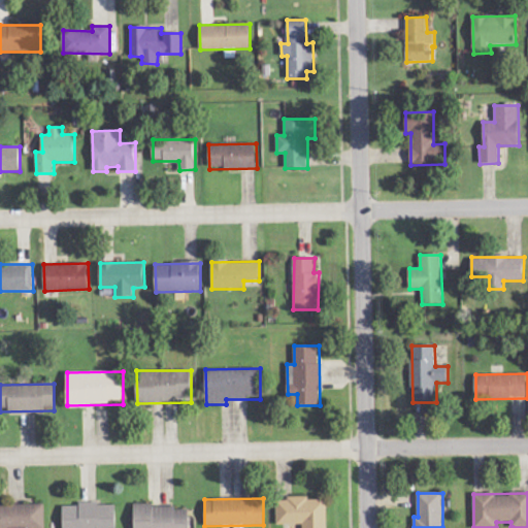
[(328,527),(328,498),(276,499),(276,526),(295,526),(295,527),(328,527)]
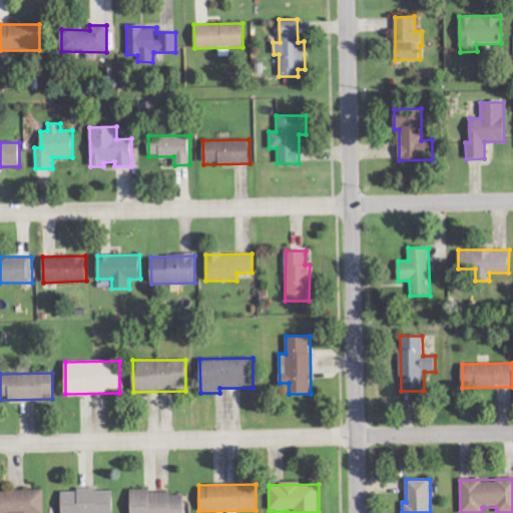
[(0,512),(43,512),(42,489),(0,490),(0,512)]
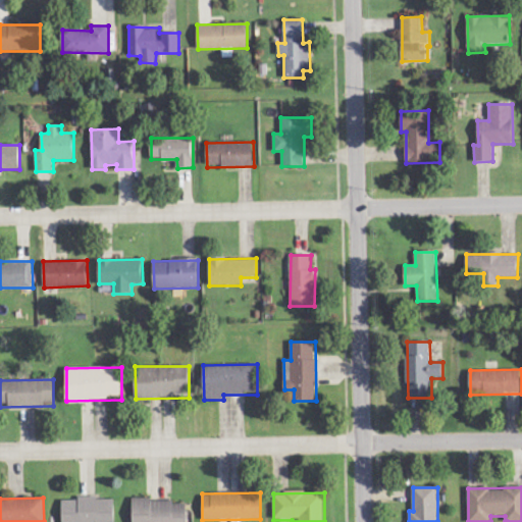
[(61,521),(113,521),(114,499),(62,499),(61,521)]
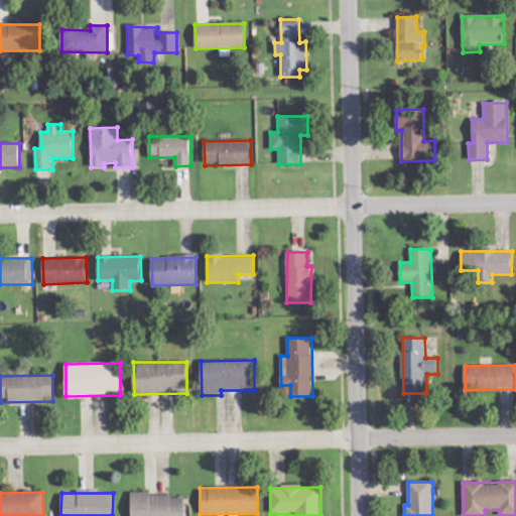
[(131,496),(131,515),(184,515),(184,495),(131,496)]
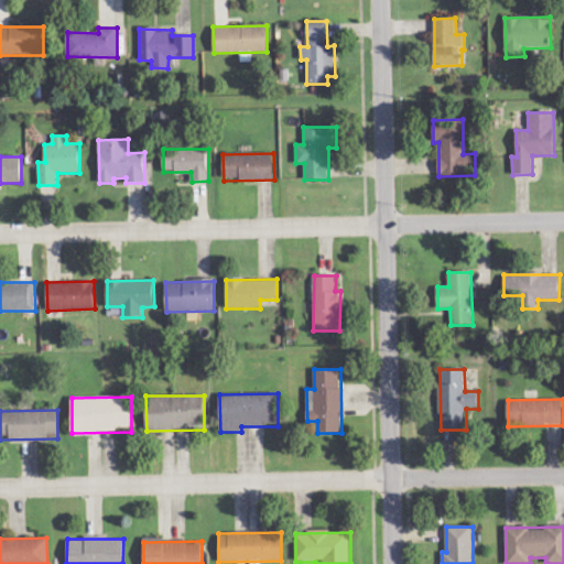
All buildings are outlined.
